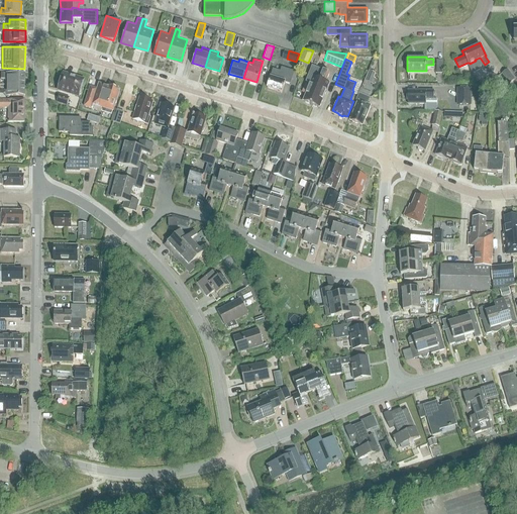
[(311,64),(310,66),(305,79),(310,81),(303,99),(302,99),(319,105),(329,82),(327,81),(328,78),(326,78),(329,71),(311,64)]
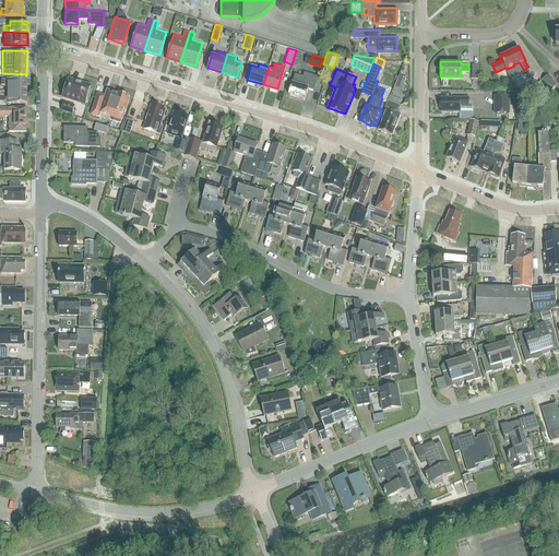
[(313,89),(318,75),(304,71),(302,74),(295,72),(288,92),(305,97),(308,86),(313,89)]
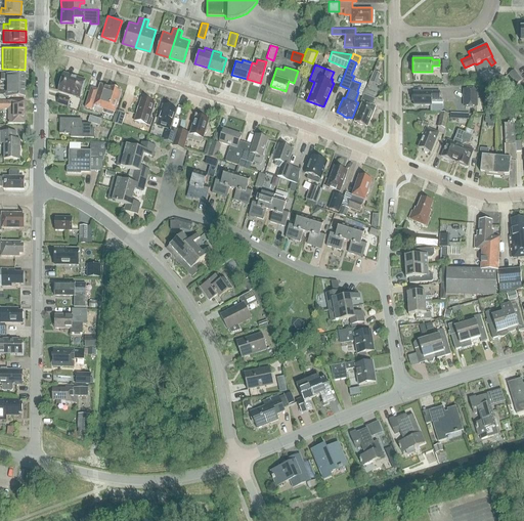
[(521,79),(514,68),(508,72),(515,83),(521,79)]
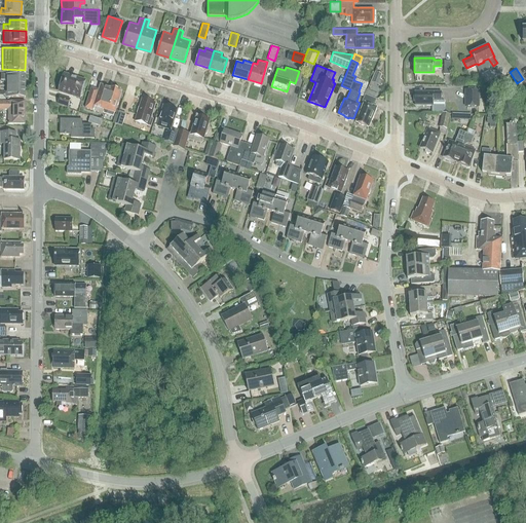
[(382,72),(375,69),(370,79),(378,83),(382,72)]
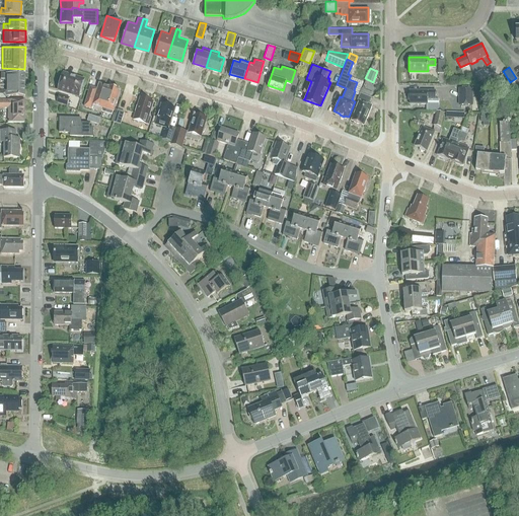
[(6,77),(6,82),(25,82),(25,72),(1,71),(1,76),(6,77)]
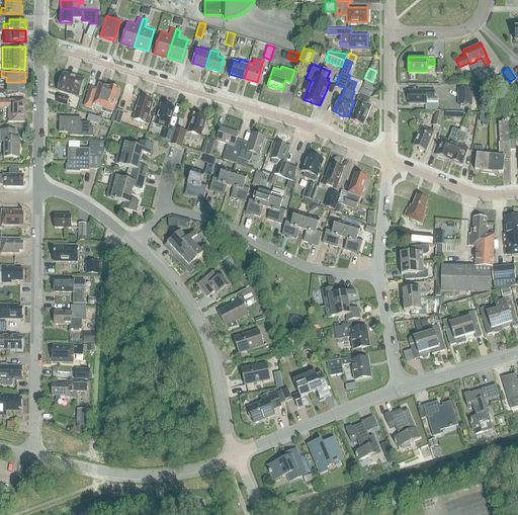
[(58,88),(79,94),(79,93),(80,92),(81,91),(80,88),(84,78),(63,71),(58,88)]
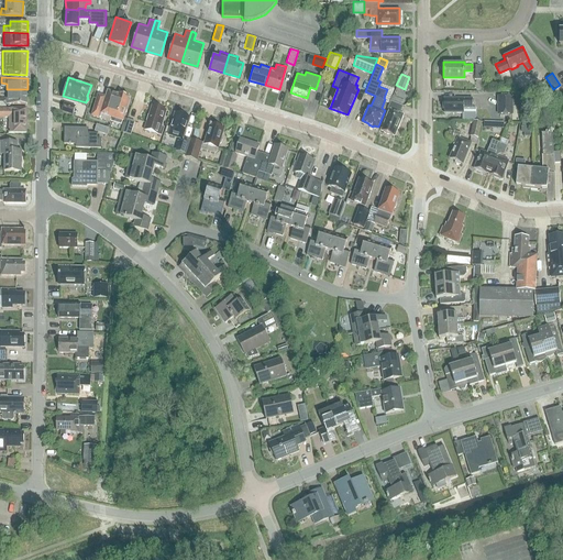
[(26,102),(28,89),(7,89),(7,97),(0,96),(0,105),(6,105),(6,102),(26,102)]
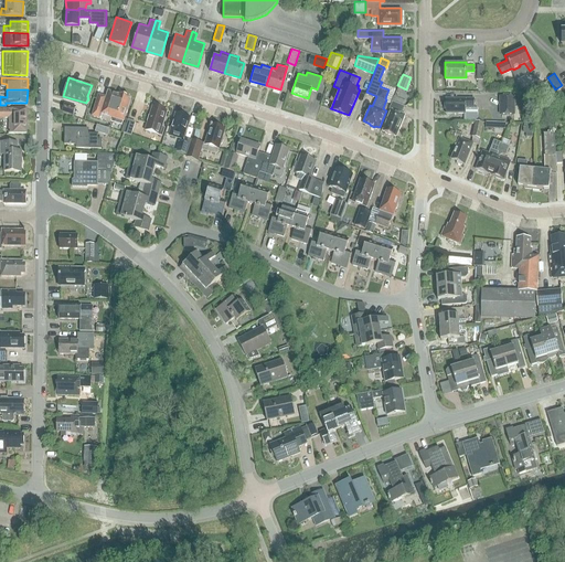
[(123,118),(130,96),(108,89),(106,95),(97,93),(91,114),(121,123),(123,118)]
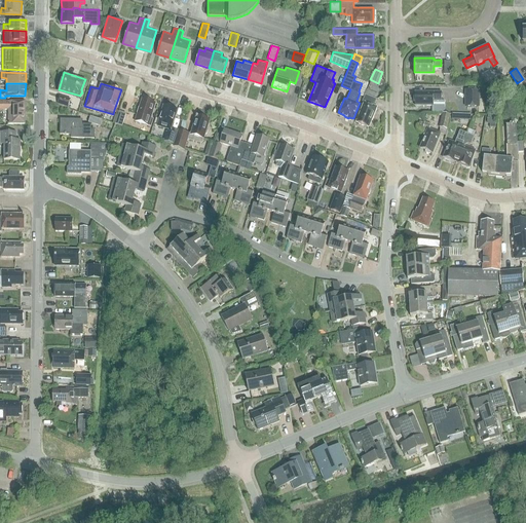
[(479,104),(479,86),(464,86),(464,104),(479,104)]
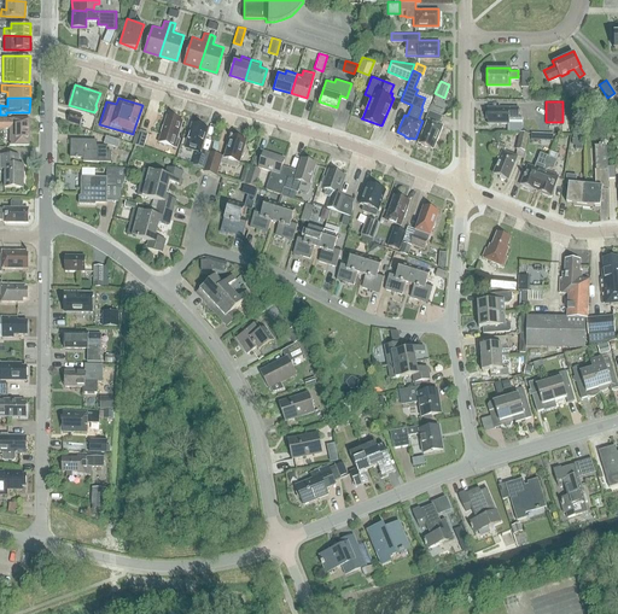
[(518,116),(518,105),(487,105),(487,122),(508,122),(508,116),(518,116)]
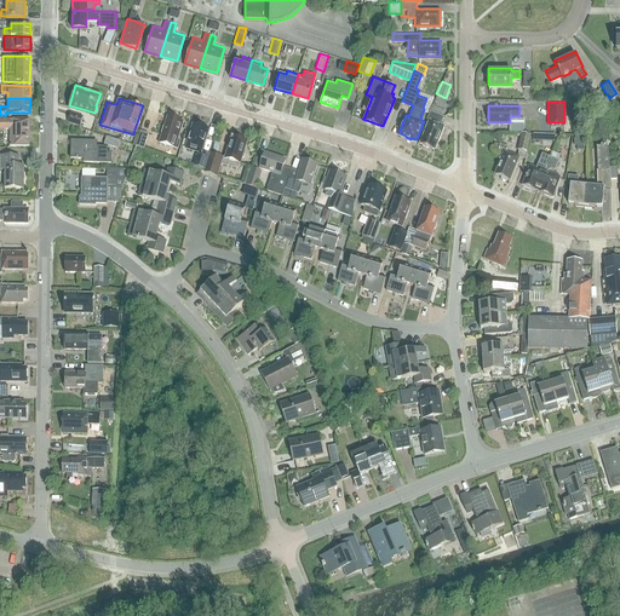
[(445,125),(441,122),(443,115),(430,109),(426,117),(429,119),(423,132),(425,133),(422,142),(434,147),(437,138),(438,139),(445,125)]
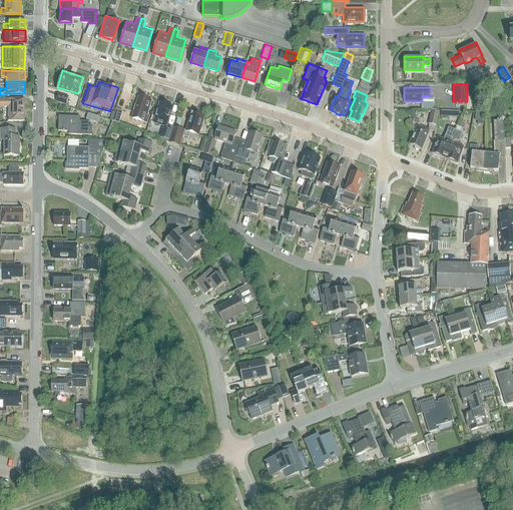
[(68,94),(58,91),(56,99),(66,102),(68,94)]
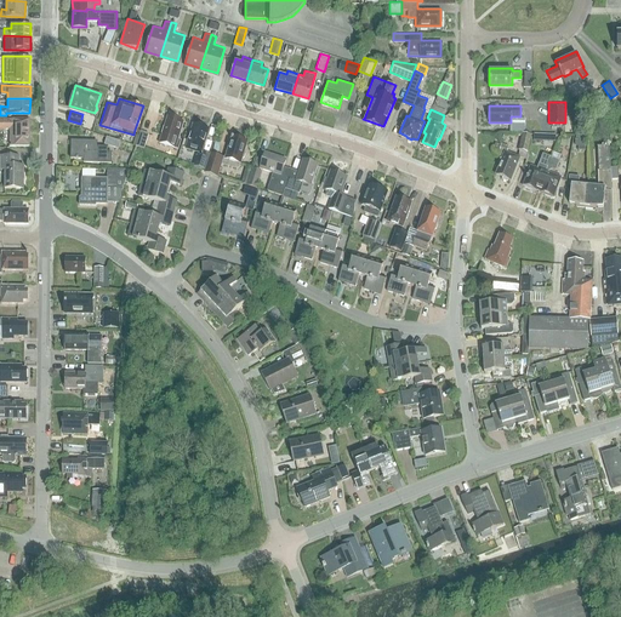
[(178,137),(183,119),(167,114),(165,125),(163,124),(161,131),(163,131),(161,133),(160,141),(178,147),(181,137),(178,137)]
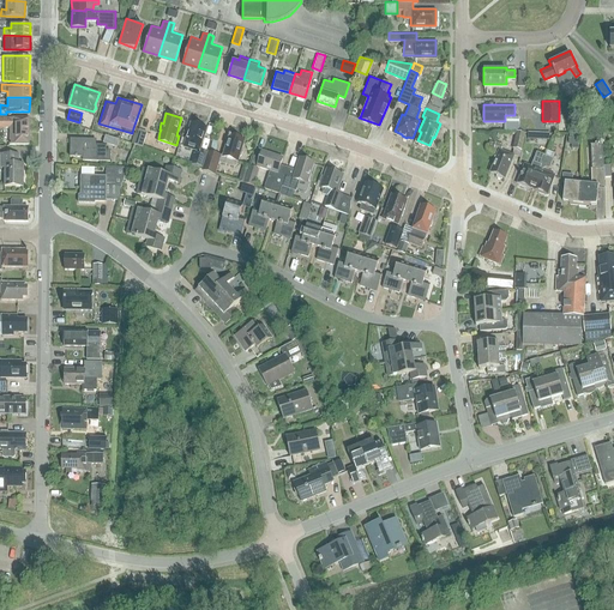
[(29,115),(10,115),(0,115),(0,125),(8,125),(8,143),(29,143),(29,115)]
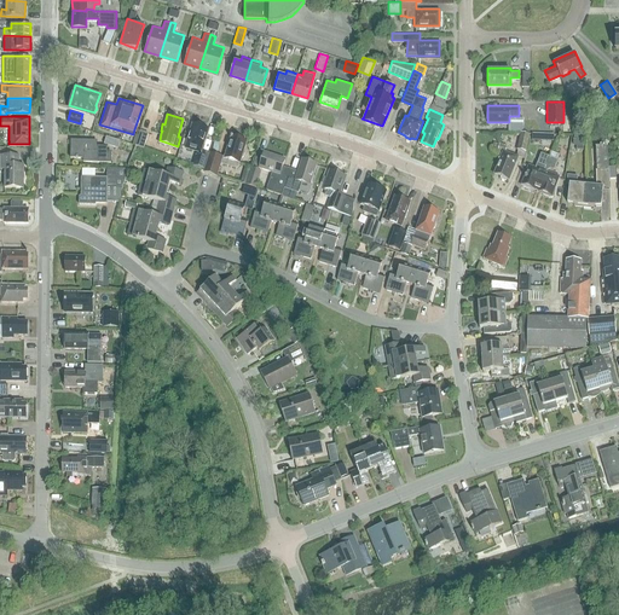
[(204,138),(208,127),(192,122),(185,145),(200,150),(202,143),(203,143),(204,138)]
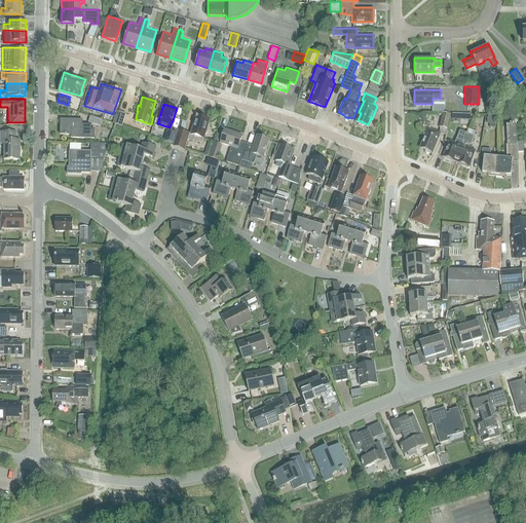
[(125,111),(119,109),(115,121),(121,123),(125,111)]
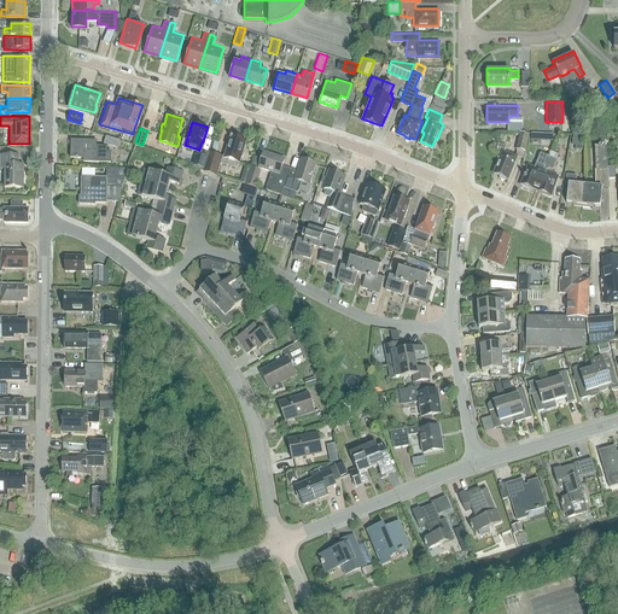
[(519,129),(516,147),(524,150),(529,132),(519,129)]
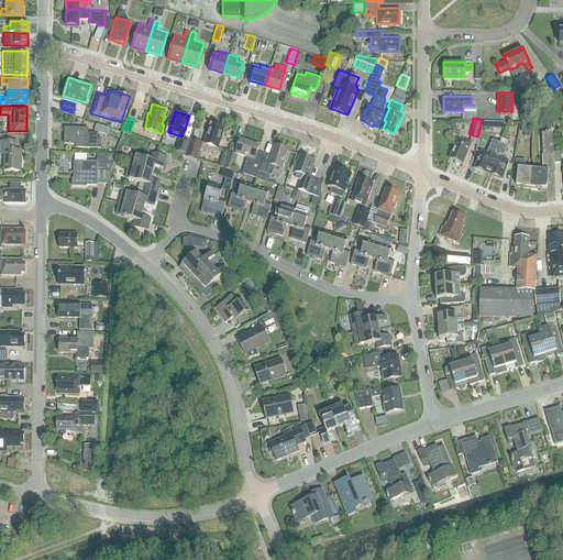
[(210,122),(203,141),(190,136),(190,138),(186,151),(185,154),(197,158),(200,147),(214,152),(217,150),(219,141),(221,141),(222,138),(221,135),(223,127),(218,124),(219,122),(211,120),(211,122),(210,122)]
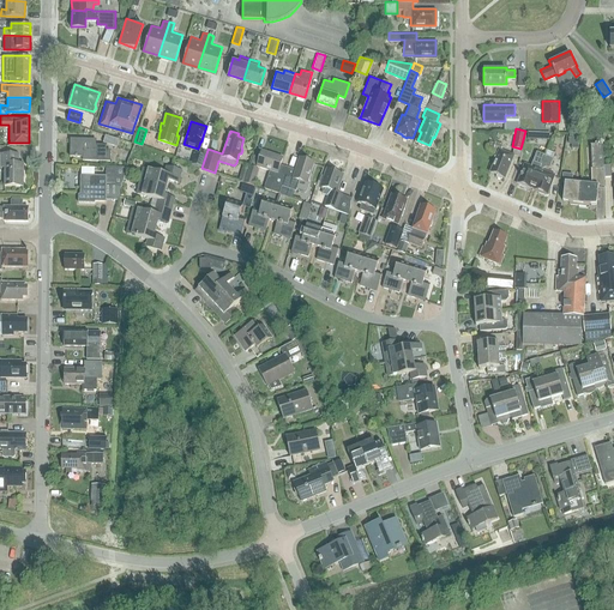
[(569,142),(578,143),(579,131),(569,131),(569,142)]
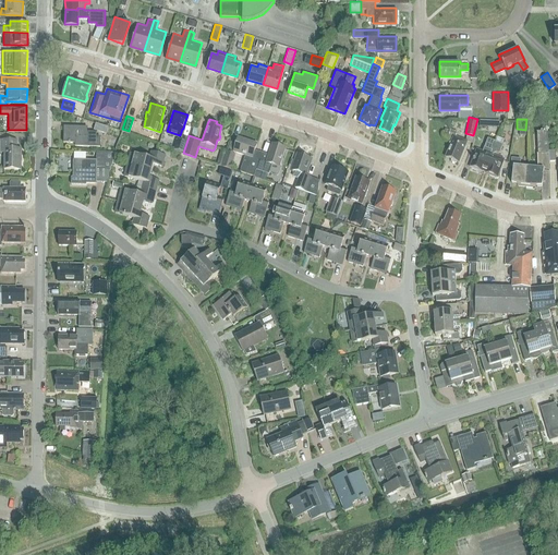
[(108,124),(95,121),(93,128),(106,131),(108,124)]
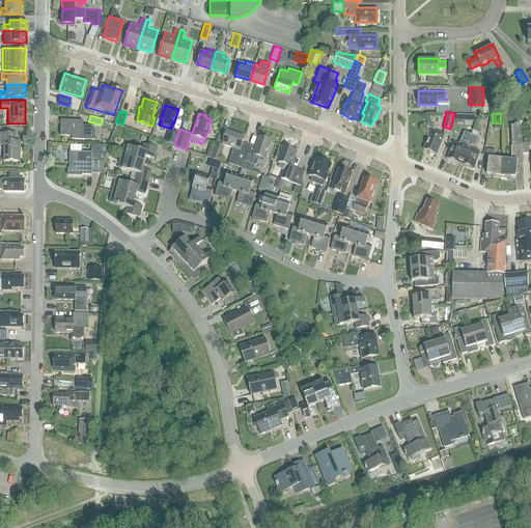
[(94,137),(94,128),(91,128),(91,123),(82,123),(82,118),(60,117),(60,133),(71,134),(71,137),(94,137)]
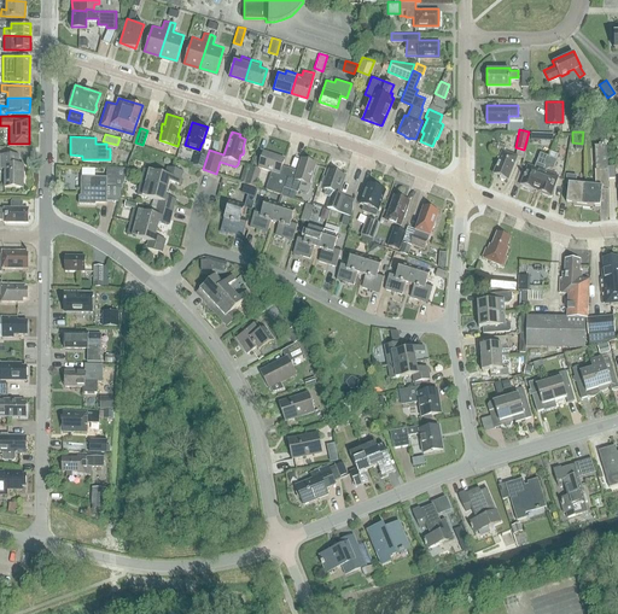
[(596,183),(584,182),(582,205),(590,205),(590,204),(595,204),(600,204),(602,185),(608,186),(607,176),(608,176),(608,164),(607,164),(606,142),(594,144),(596,183)]
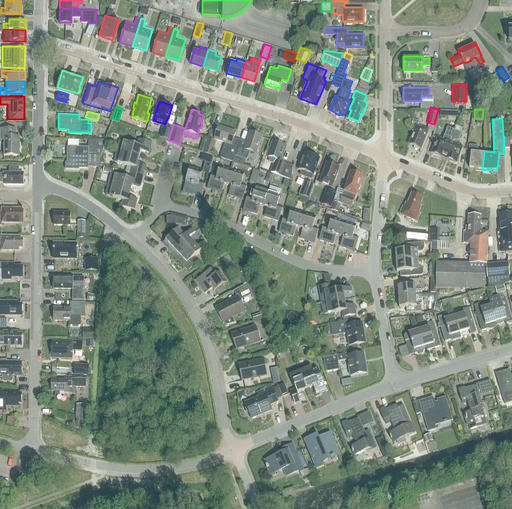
[(169,137),(173,125),(167,123),(166,126),(162,125),(160,135),(169,137)]
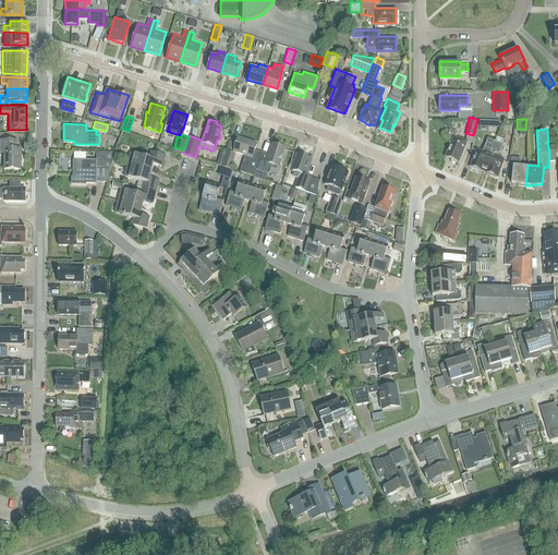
[(446,155),(451,157),(451,159),(456,160),(457,159),(458,160),(466,140),(453,134),(450,141),(449,141),(447,145),(449,147),(446,155)]
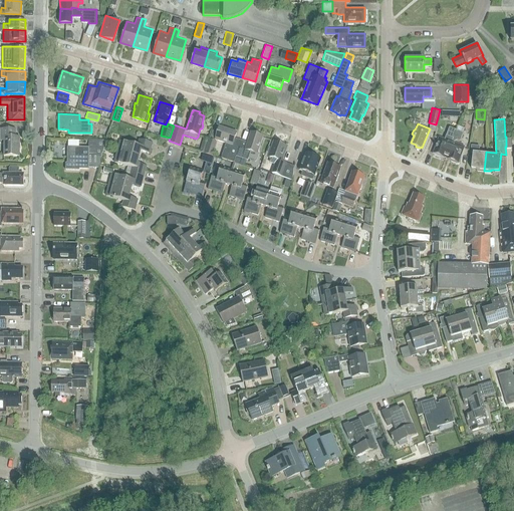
[(456,129),(445,156),(446,157),(446,158),(456,162),(456,161),(457,161),(464,145),(454,141),(454,140),(457,139),(460,140),(463,131),(464,125),(458,123),(456,129)]
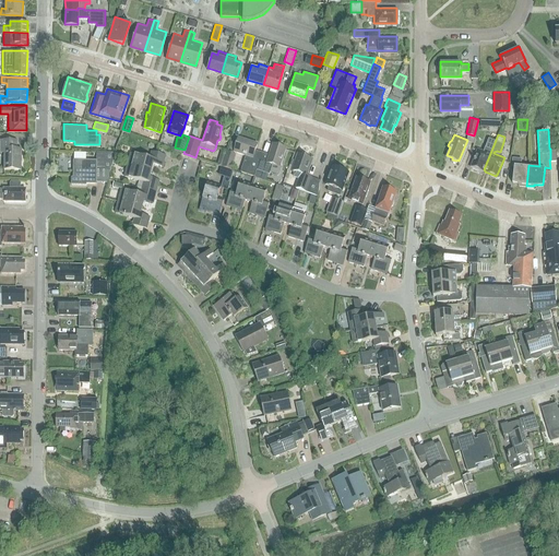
[(257,168),(256,167),(261,150),(256,149),(258,141),(238,135),(236,141),(230,140),(227,150),(233,151),(233,150),(245,154),(240,170),(254,175),(257,168)]
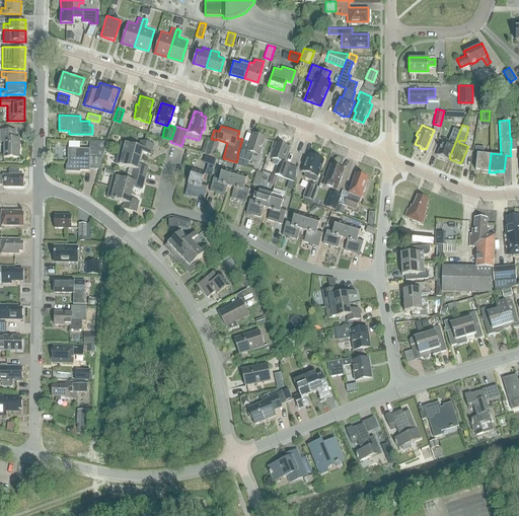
[(460,130),(453,127),(448,138),(444,137),(437,154),(438,154),(438,155),(448,159),(448,157),(449,157),(460,130)]
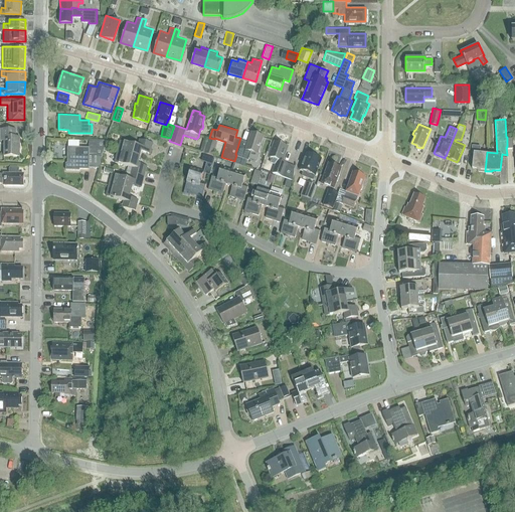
[(19,155),(20,136),(15,136),(15,128),(0,127),(0,139),(3,140),(3,155),(19,155)]
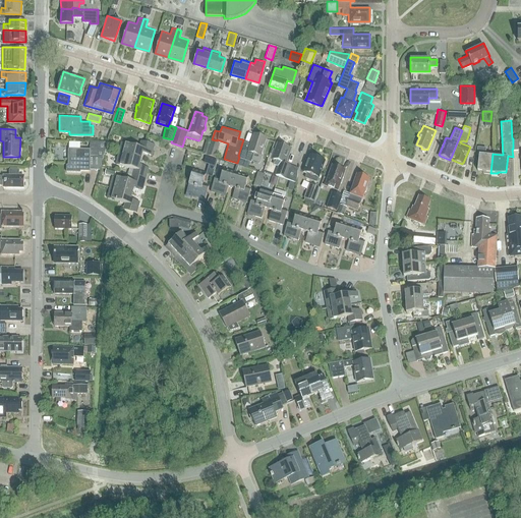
[(250,142),(243,139),(238,156),(239,157),(250,160),(253,152),(261,154),(266,136),(253,132),(250,142)]
